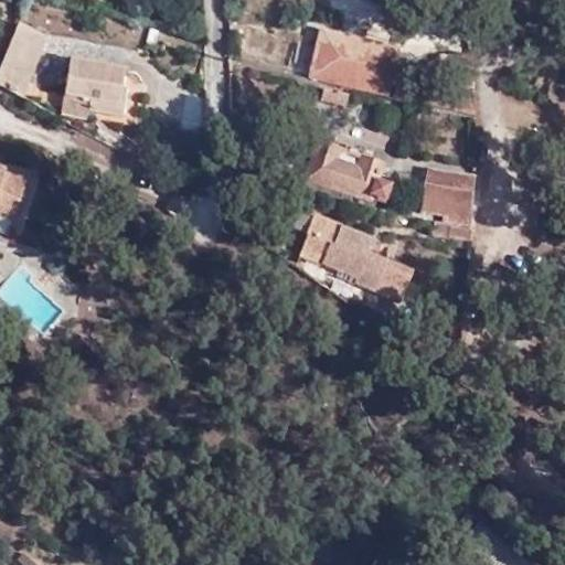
[(404,16),(362,12),(362,34),(402,36),(404,16)]
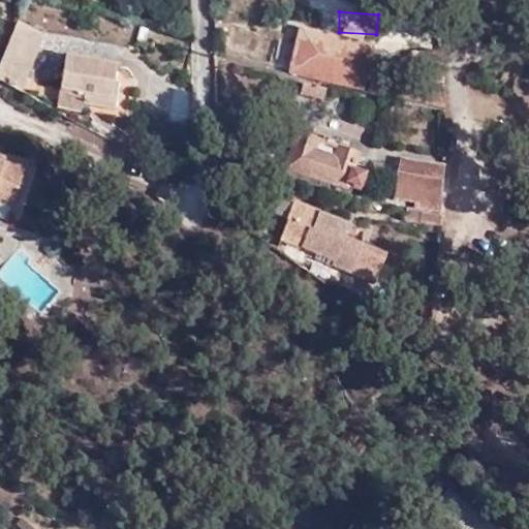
[(26,75),(40,42),(38,29),(18,20),(0,61),(0,87),(4,89),(13,69),(26,75)]
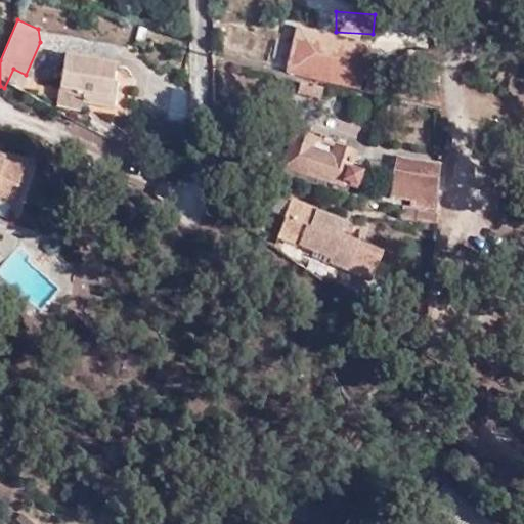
[(314,63),(311,79),(357,90),(360,79),(342,75),(344,66),(361,70),(367,48),(349,43),(348,47),(320,42),(321,37),(292,33),(289,58),(314,63)]
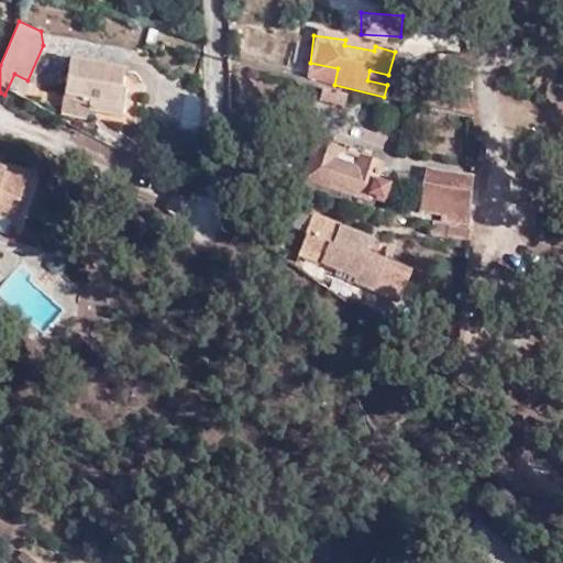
[(118,103),(120,89),(122,70),(69,62),(64,97),(89,102),(88,113),(122,119),(124,106),(118,103)]
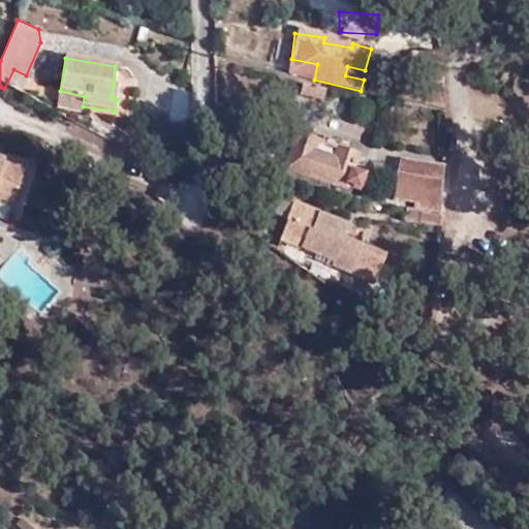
[(324,88),(302,82),(299,93),(321,99),(324,88)]
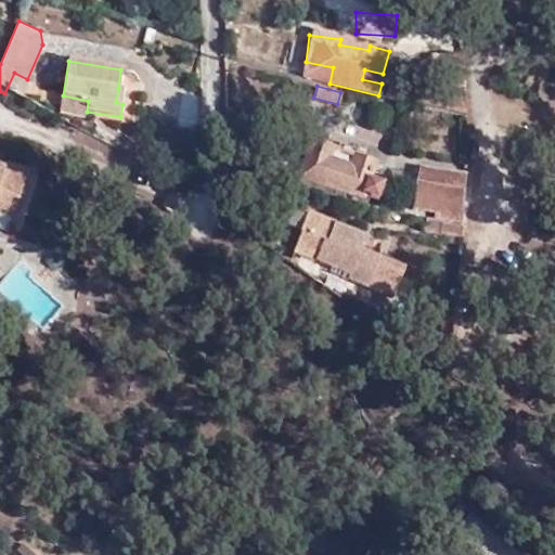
[(125,89),(118,88),(116,102),(123,104),(125,89)]
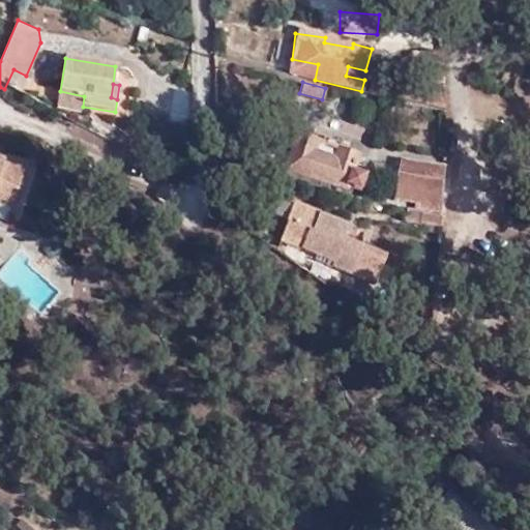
[(84,96),(60,91),(58,107),(81,111),(83,107),(84,96)]
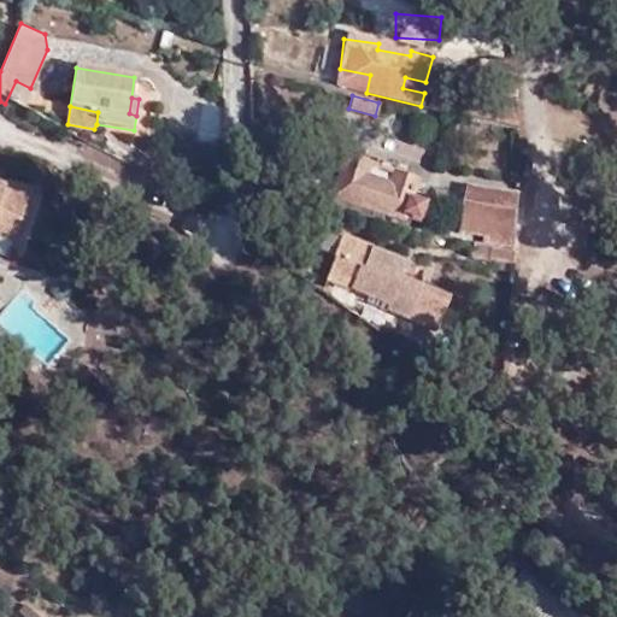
[(346,159),(330,209),(374,219),(374,212),(405,223),(407,218),(418,222),(423,204),(413,201),(418,182),(394,175),(391,187),(366,180),(370,168),(346,159)]
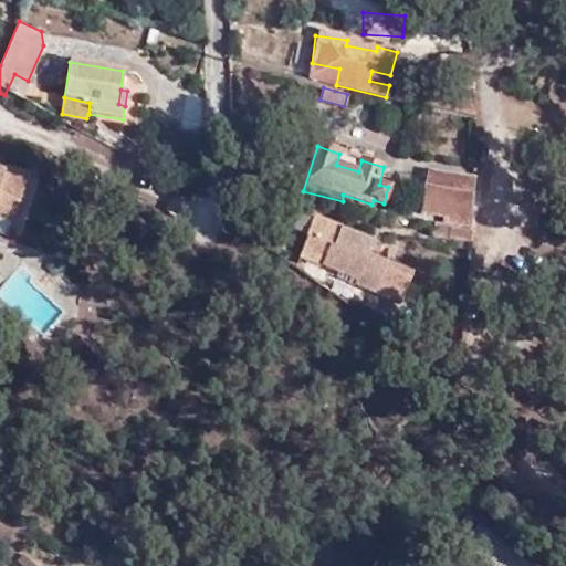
[(35,229),(53,182),(24,170),(21,177),(0,168),(0,218),(35,229)]
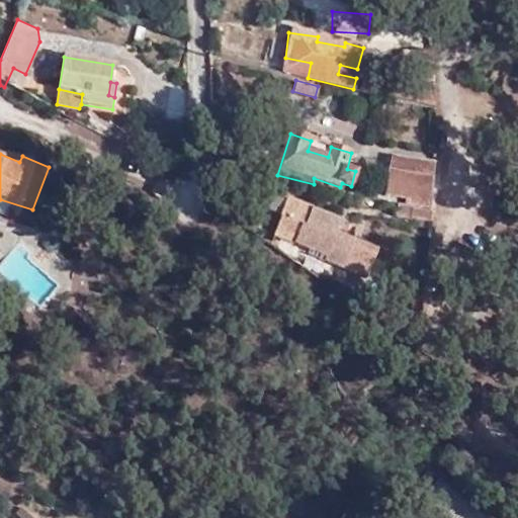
[(407,203),(431,208),(433,164),(390,157),(385,195),(407,199),(407,203)]
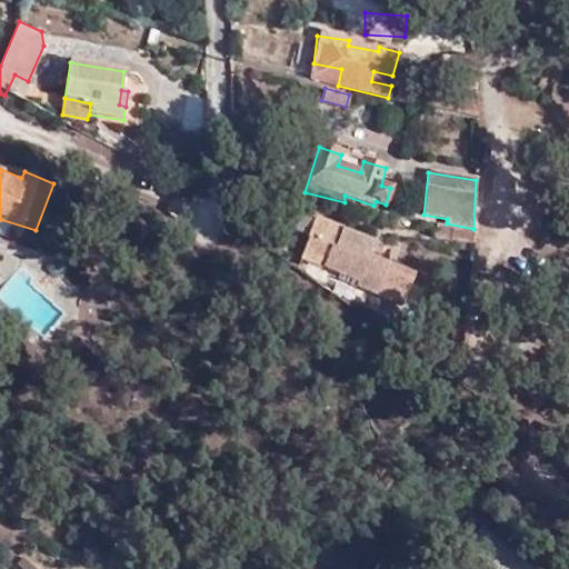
[(309,239),(316,221),(306,216),(297,235),(309,239)]
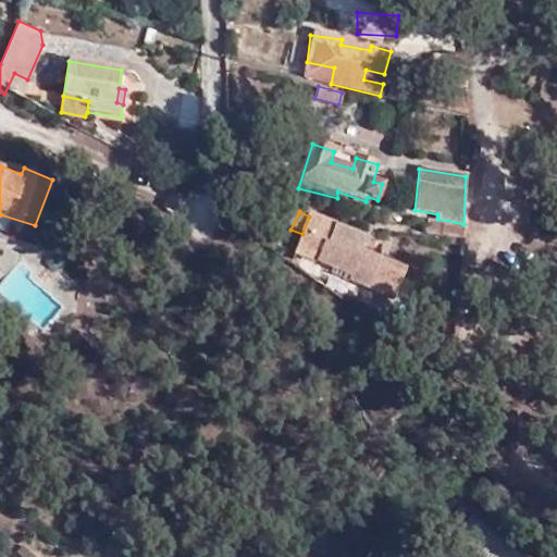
[(310,214),(309,217),(302,234),(295,254),(348,275),(348,280),(396,300),(408,273),(380,261),(382,257),(364,250),(370,237),(310,214)]
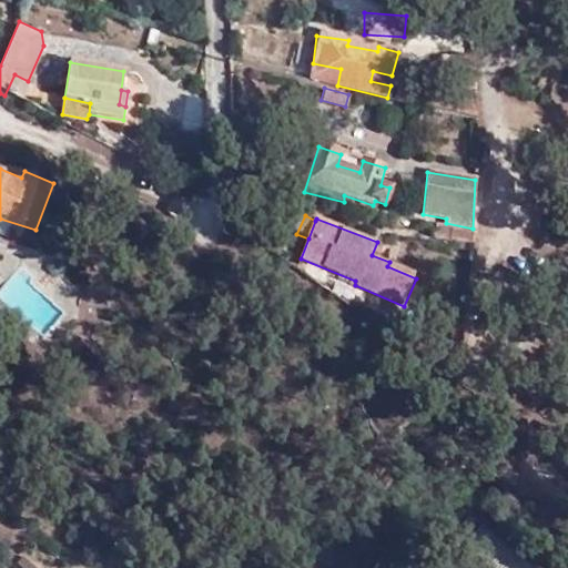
[(450,241),(473,245),(475,234),(473,233),(453,229),(450,241)]
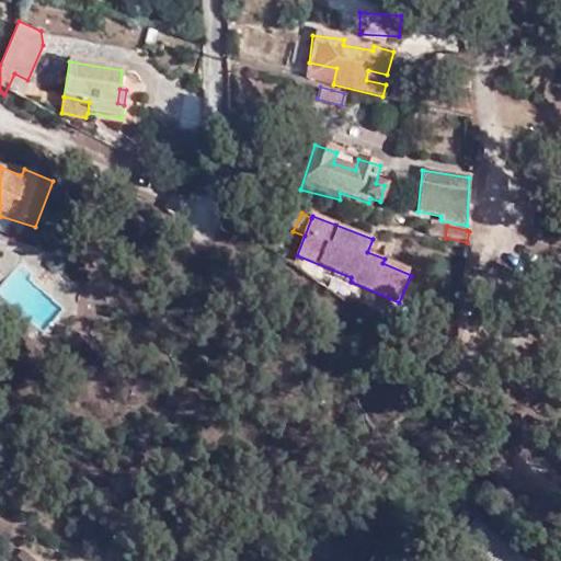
[(540,560),(477,515),(443,560),(540,560)]
